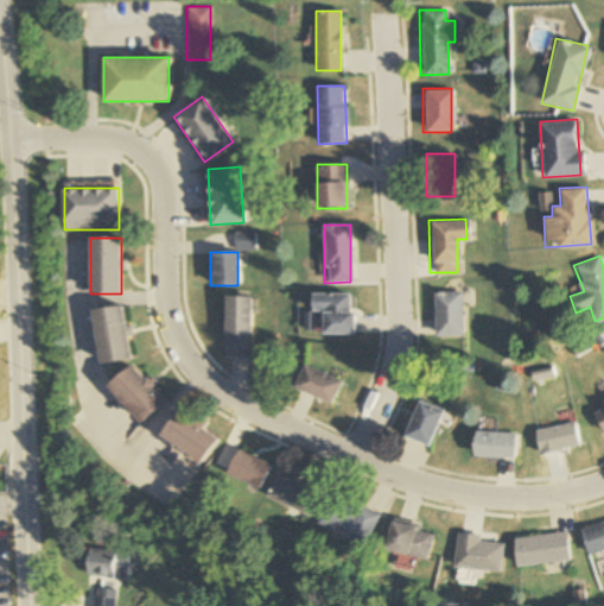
[(459,335),(458,291),(431,291),(431,336),(459,335)]
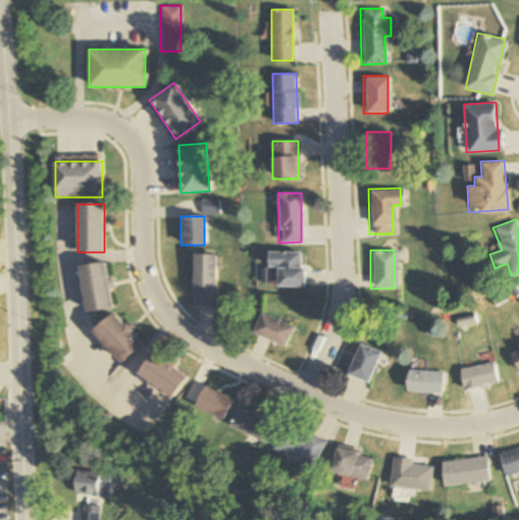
[(301,251),(267,251),(267,268),(276,268),(276,288),(301,288),(301,251)]
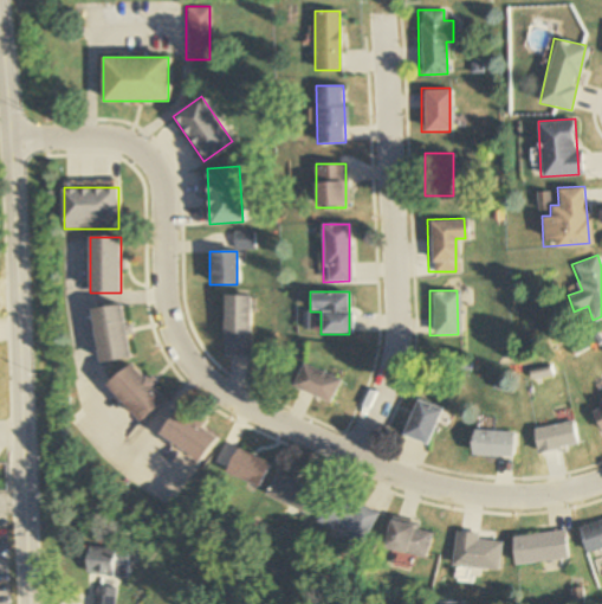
[(222,354),(248,354),(248,295),(222,295),(222,354)]
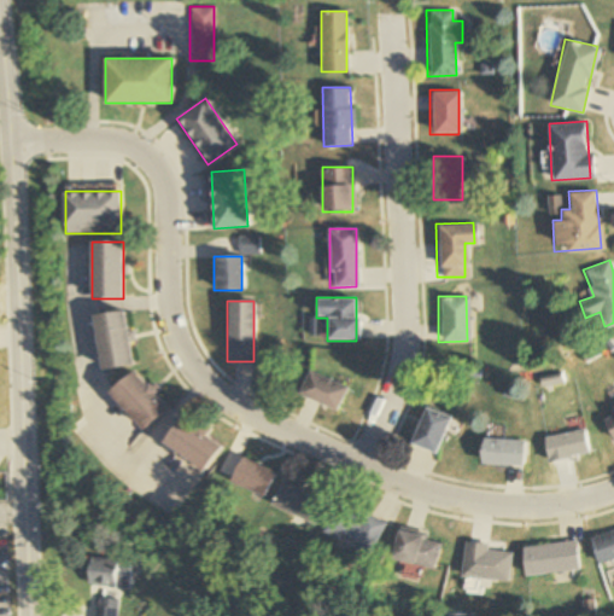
[(103,370),(134,365),(126,312),(94,315),(103,370)]
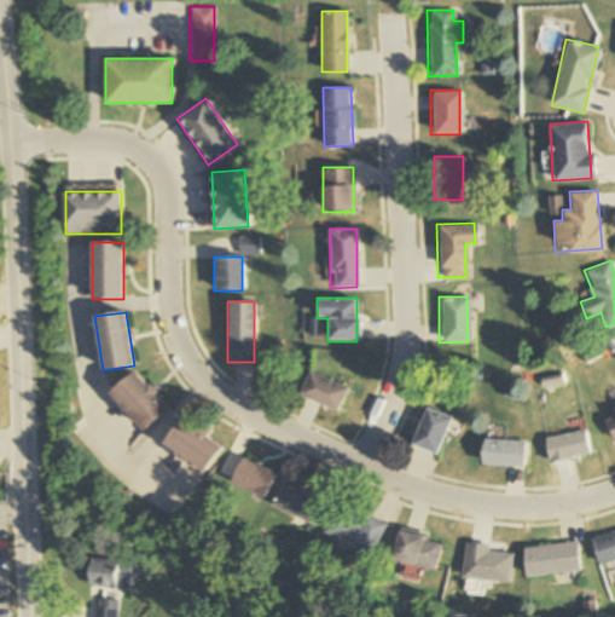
[(167,407),(132,372),(109,395),(144,430),(167,407)]
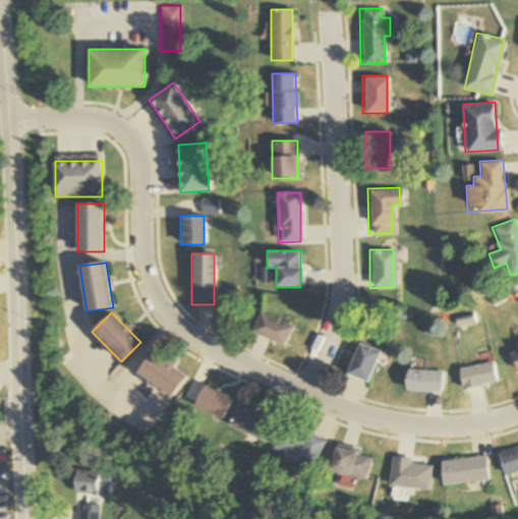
[(249,332),(281,346),(290,327),(260,312),(249,332)]
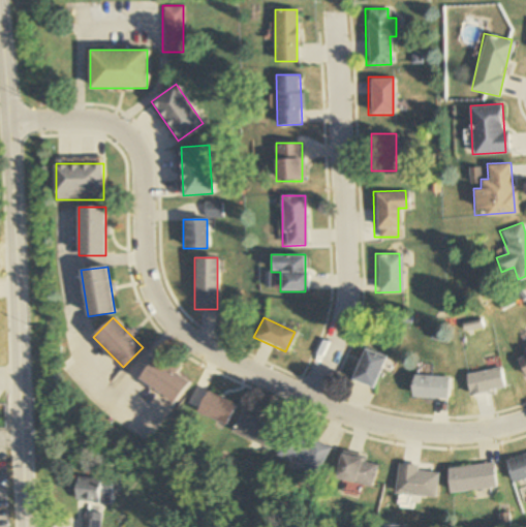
[(525,377),(525,376),(525,346),(523,349),(525,353),(516,359),(525,377)]
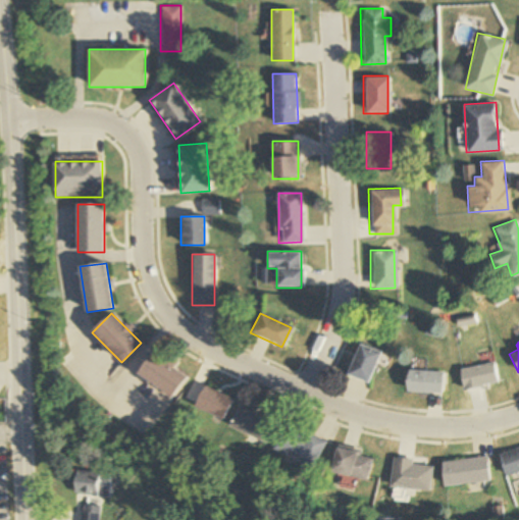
[(377,352),(356,344),(345,375),(366,382),(377,352)]
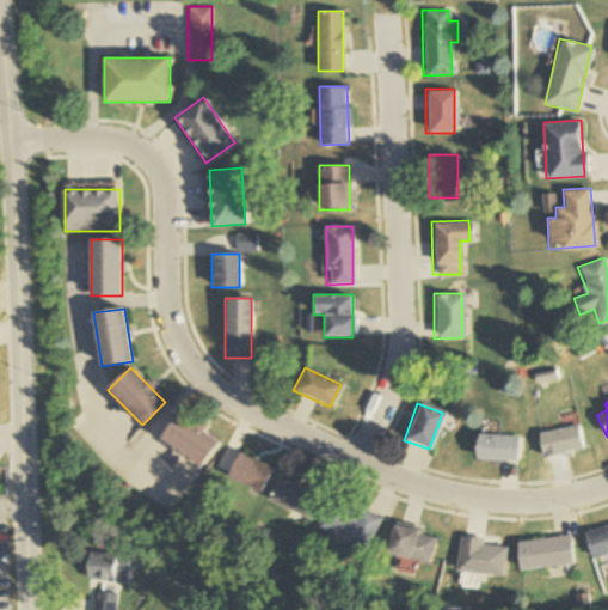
[(216,441),(180,412),(163,433),(198,463),(216,441)]
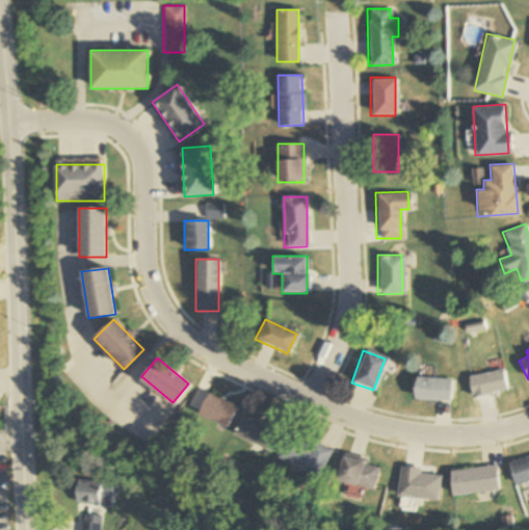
[(471,397),(506,391),(502,369),(468,375),(471,397)]
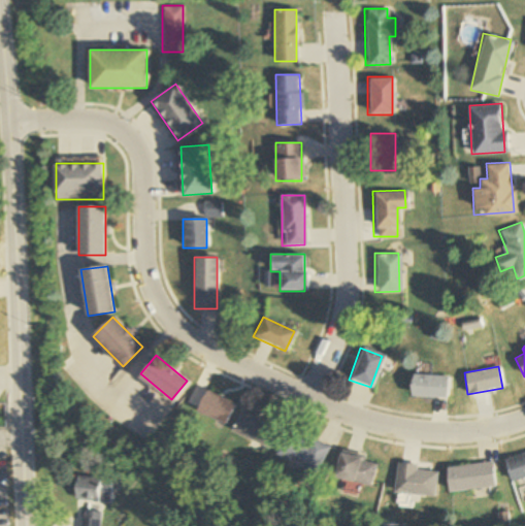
[(411,397),(446,397),(446,375),(411,375),(411,397)]
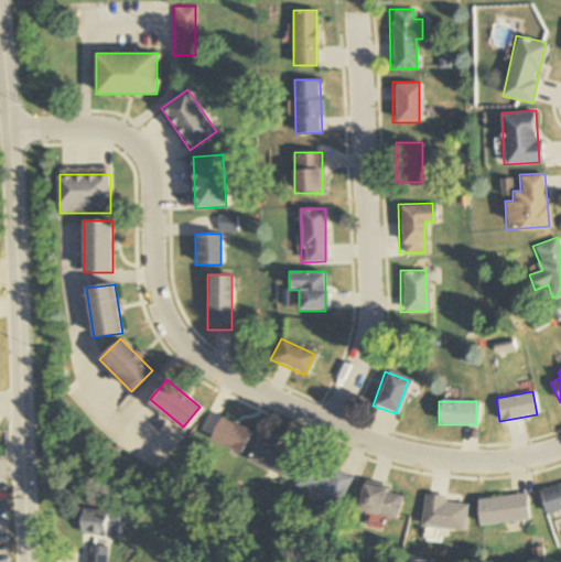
[(240,452),(251,429),(219,414),(209,436),(240,452)]
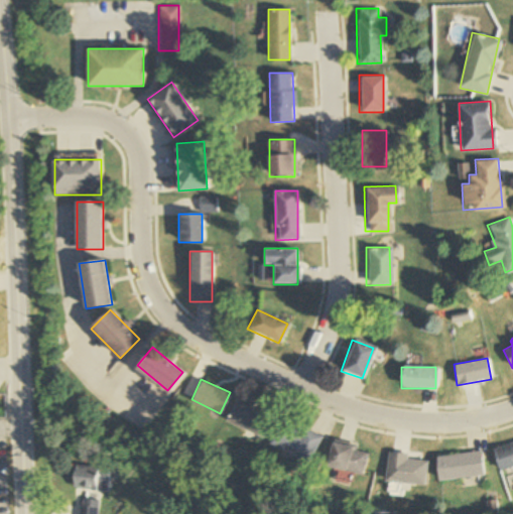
[(265,436),(274,414),(235,398),(227,420),(265,436)]
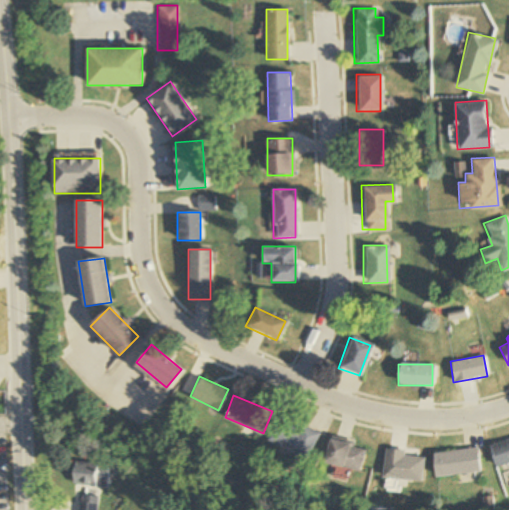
[(279,416),(270,440),(309,455),(318,431),(279,416)]
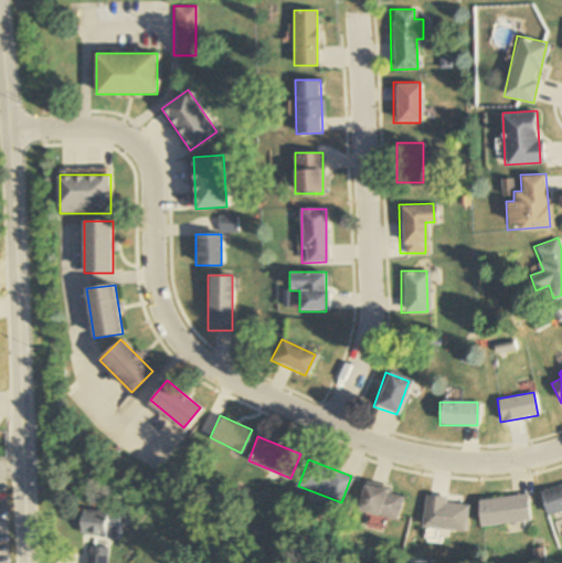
[(399,518),(405,491),(366,482),(359,510),(399,518)]
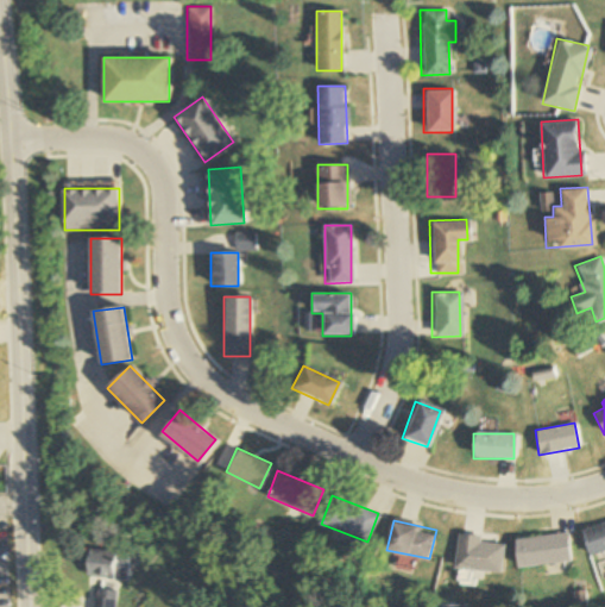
[(604,548),(604,520),(583,529),(590,554),(604,548)]
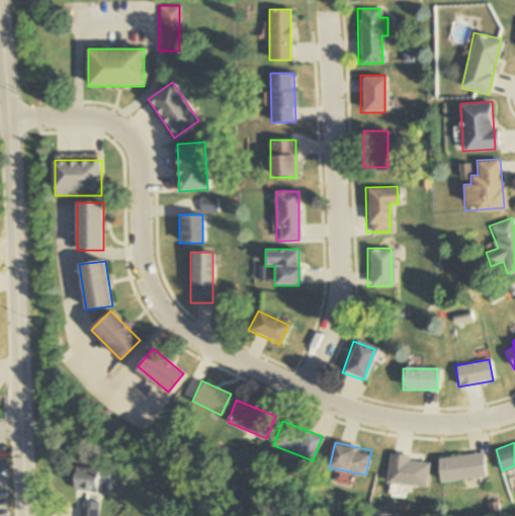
[(428,485),(429,459),(409,458),(410,453),(390,452),(388,482),(428,485)]
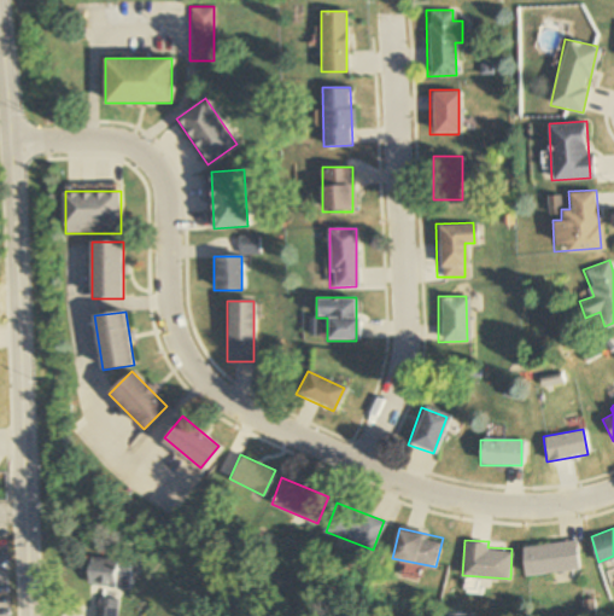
[(522,544),(525,571),(578,569),(577,540),(522,544)]
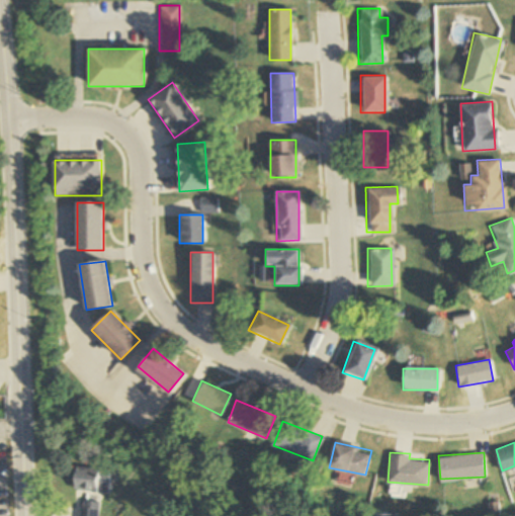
[(73,490),(106,492),(107,467),(74,465),(73,490)]
